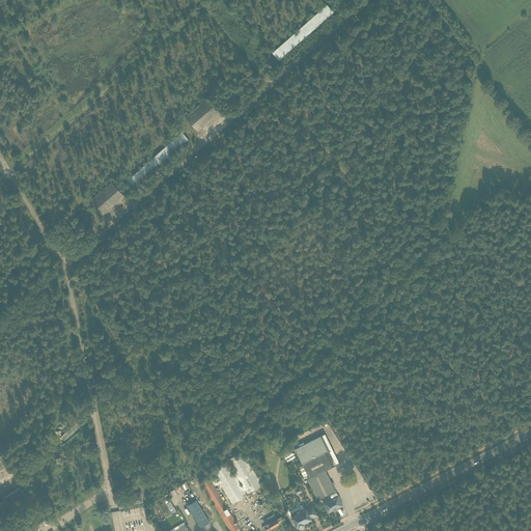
[(327,4),(272,53),(278,60),(333,12),(327,4)]
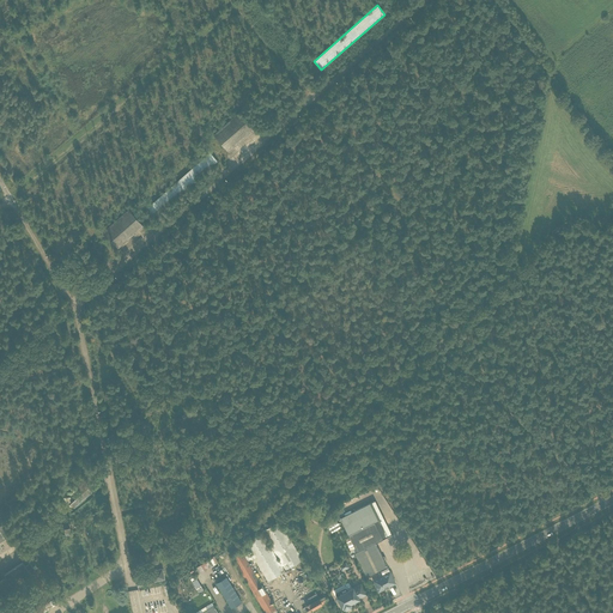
[(238,113),(213,135),(228,152),(254,129),(238,113)]
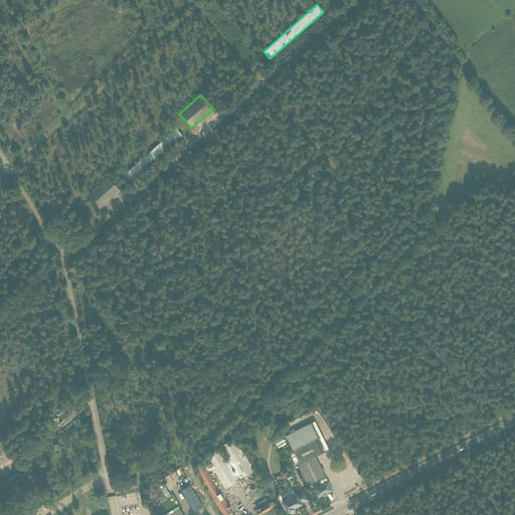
[(126,173),(123,175),(130,182),(132,180),(182,135),(176,128),(126,173)]
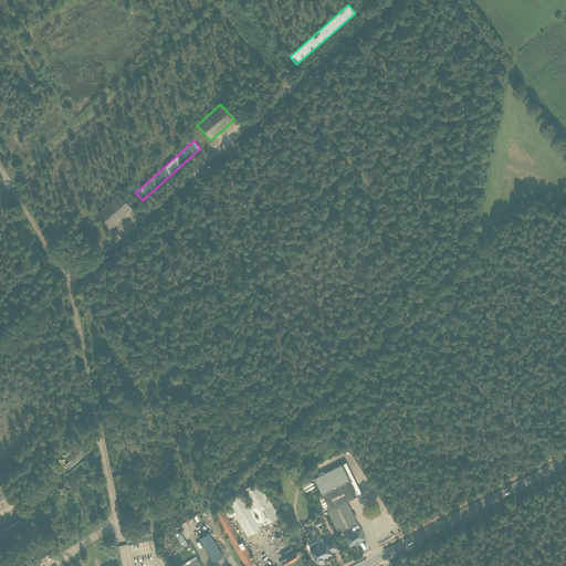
[(118,194),(95,215),(108,230),(132,209),(118,194)]
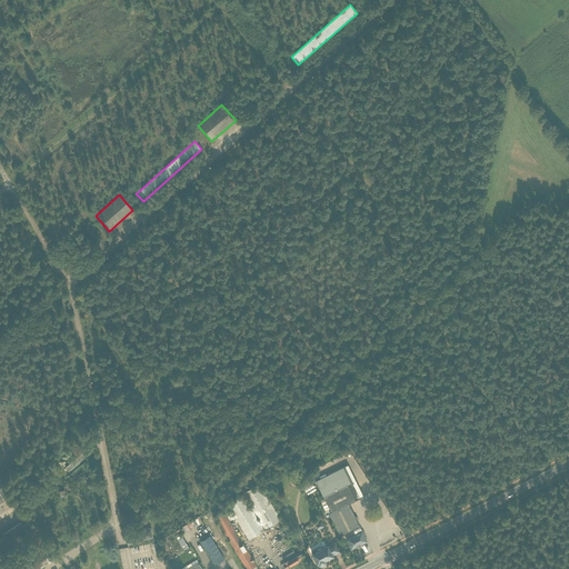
[(168,386),(170,389),(183,381),(180,376),(175,379),(176,381),(168,386)]
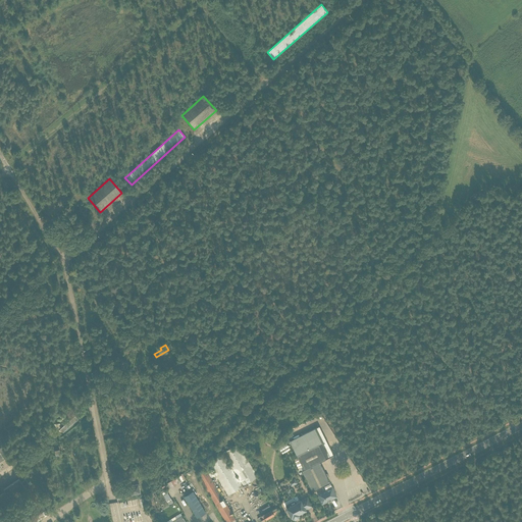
[(322,504),(336,497),(334,491),(335,491),(333,488),(332,486),(331,486),(330,484),(329,482),(328,479),(329,478),(327,474),(325,474),(319,462),(333,456),(319,426),(299,436),(298,434),(293,437),(291,434),(277,442),(279,447),(290,441),(298,459),(302,466),(300,467),(312,491),(324,485),(326,489),(317,494),(322,504)]
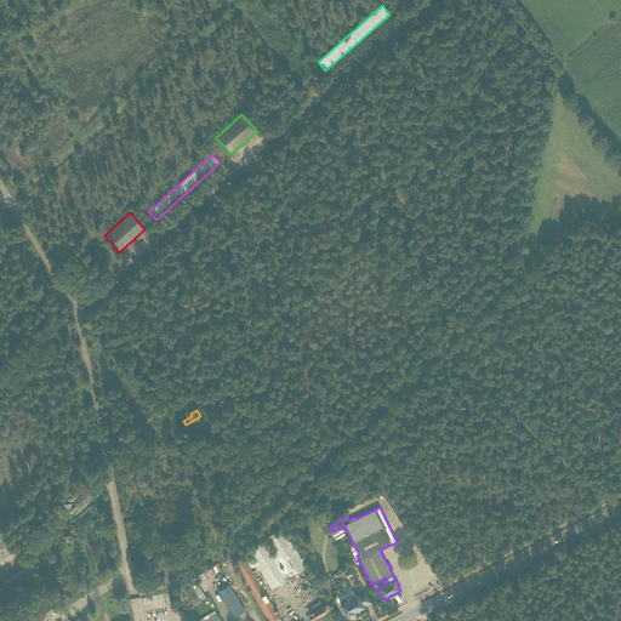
[(289,577),(307,567),(283,528),(265,539),(275,556),(275,557),(265,540),(248,551),(271,590),(289,579),(288,579),(288,577),(278,560),(289,577)]
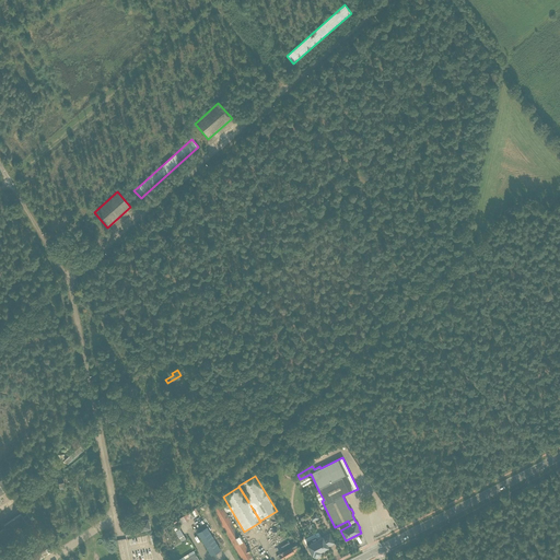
[(303,487),(311,482),(307,476),(300,481),(303,487)]
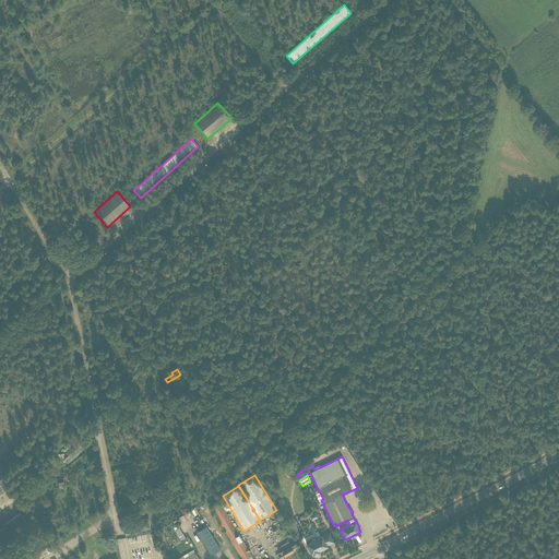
[(0,494),(11,487),(4,477),(0,478),(0,494)]
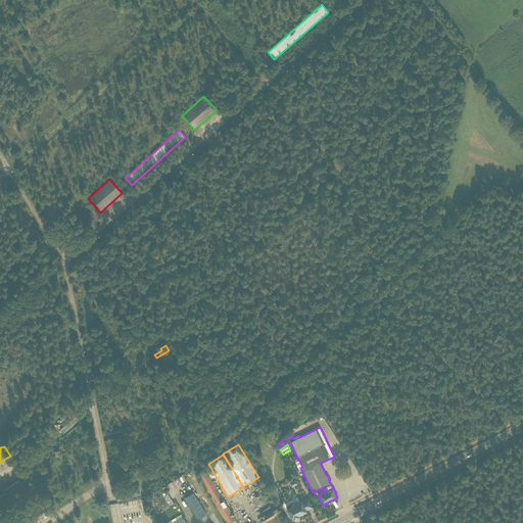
[(197,475),(226,522),(237,522),(236,520),(234,516),(231,511),(231,512),(211,479),(216,476),(209,467),(205,470),(205,469),(197,474),(197,475)]
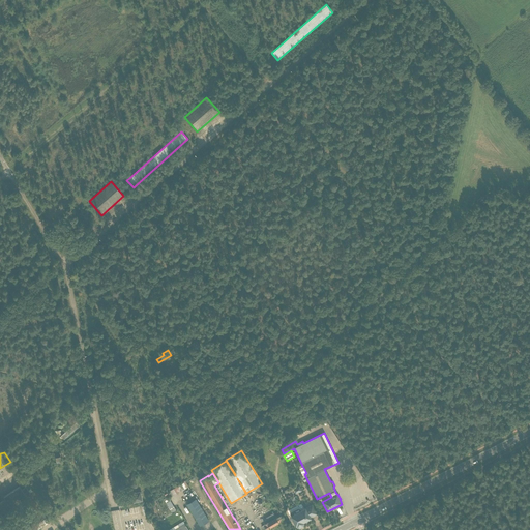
[(170,498),(184,489),(181,484),(167,493),(170,498)]
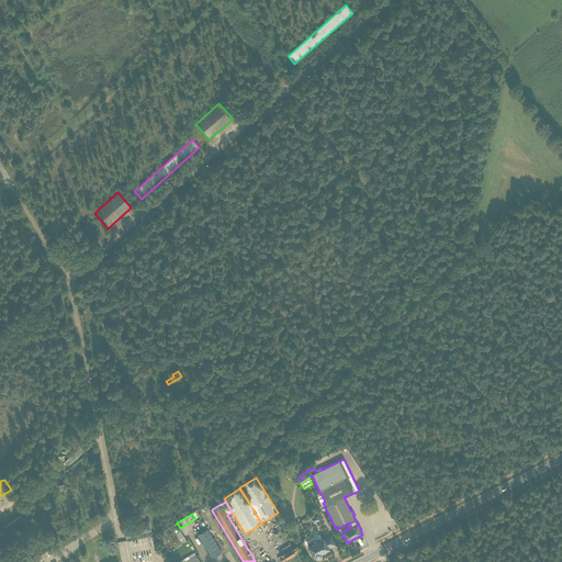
[(0,532),(0,548),(10,542),(9,541),(12,540),(13,540),(34,527),(32,523),(34,520),(32,518),(30,519),(27,516),(23,519),(21,515),(20,516),(21,516),(4,526),(3,527),(6,530),(0,532)]
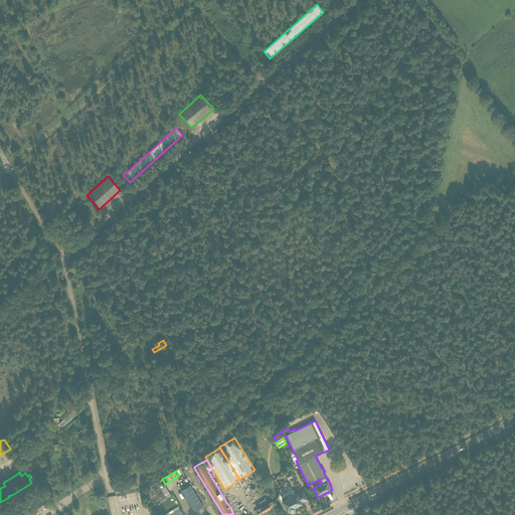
[(113,479),(115,492),(116,492),(116,494),(122,493),(121,491),(122,490),(122,491),(126,490),(127,490),(128,490),(128,489),(129,489),(130,490),(131,489),(139,487),(137,477),(117,481),(117,479),(113,479)]
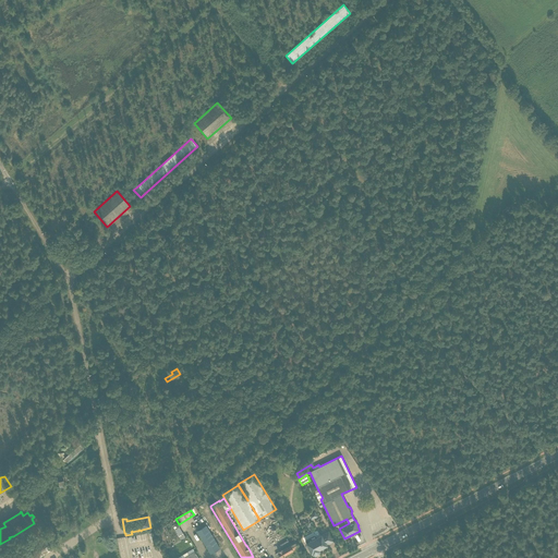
[(210,554),(220,548),(206,525),(204,522),(195,528),(197,531),(196,531),(210,554)]
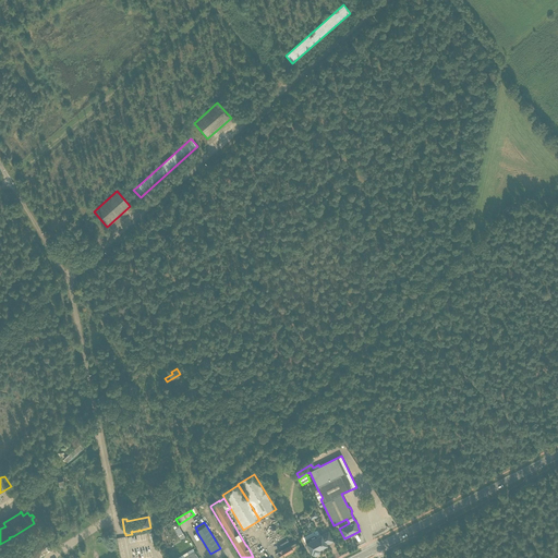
[(182,540),(185,537),(181,530),(177,533),(181,541),(182,541),(183,541),(182,540)]
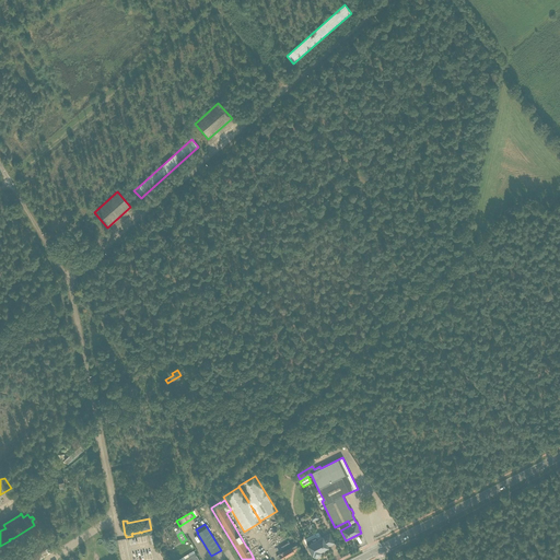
[(335,544),(329,534),(323,537),(312,543),(312,540),(310,540),(306,541),(306,544),(313,556),(314,557),(316,557),(321,555),(321,552),(321,551),(328,547),(335,544)]
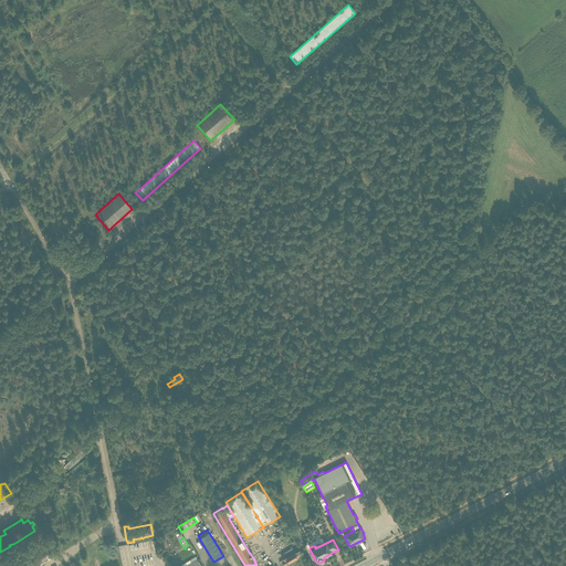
[(284,565),(304,555),(301,548),(295,552),(292,548),(283,554),(285,557),(282,559),(281,561),(282,561),(280,563),(281,565),(283,565),(284,565)]
